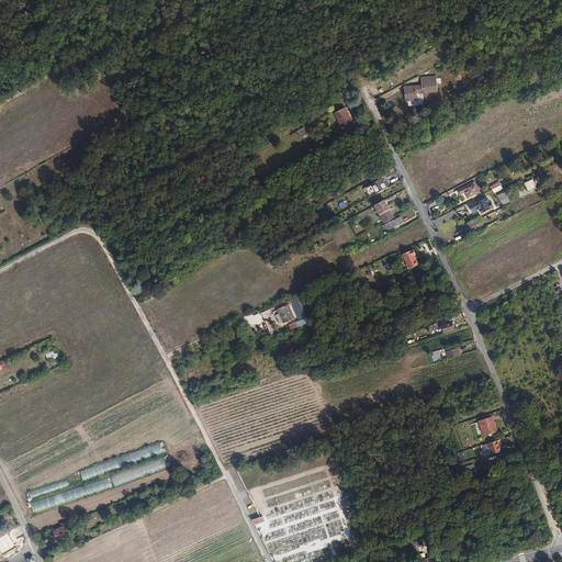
[(418,88),(401,91),(403,104),(415,102),(414,97),(426,94),(425,85),(418,86),(418,88)]
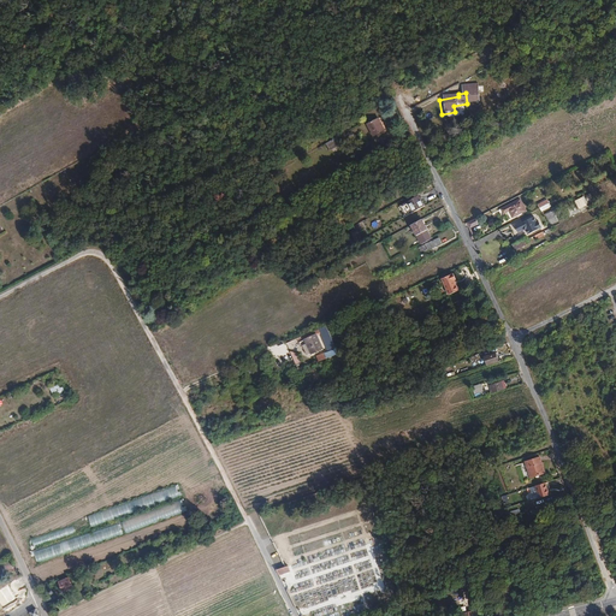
[(378,119),(367,124),(374,136),(385,130),(378,119)]
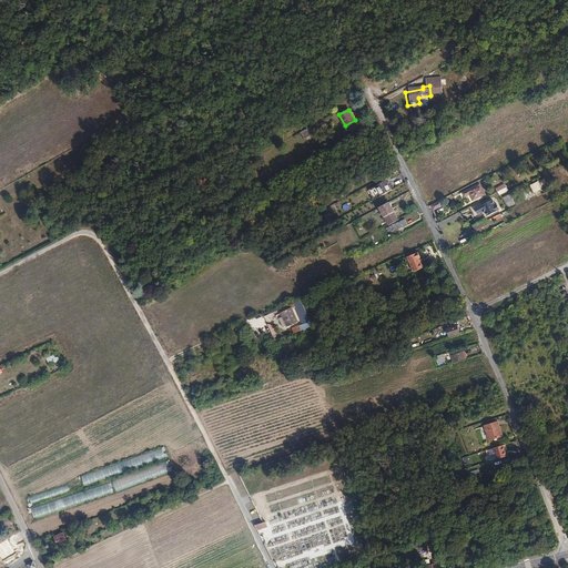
[(314,128),(302,134),(304,139),(316,132),(314,128)]
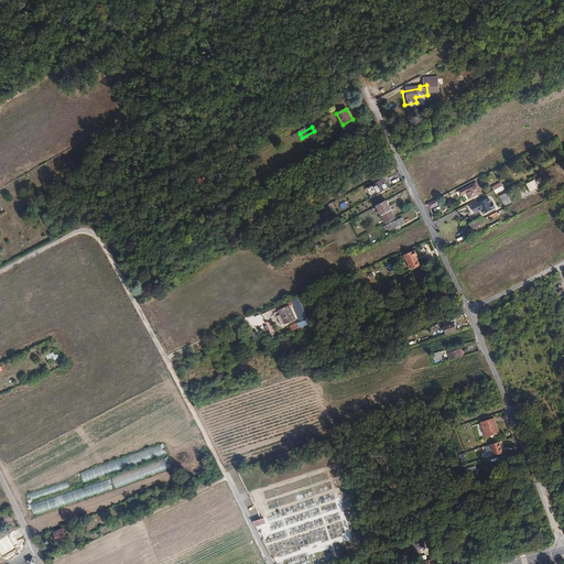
[(377,190),(379,194),(389,188),(383,180),(373,185),(377,190)]
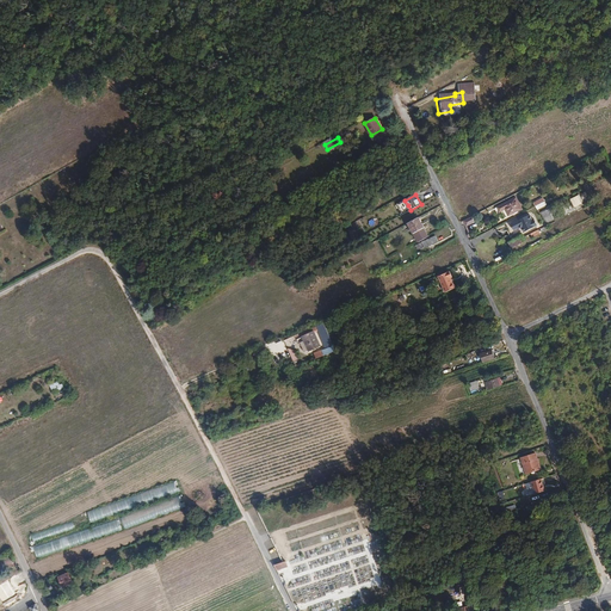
[(579,195),(571,198),(574,208),(582,203),(579,195)]
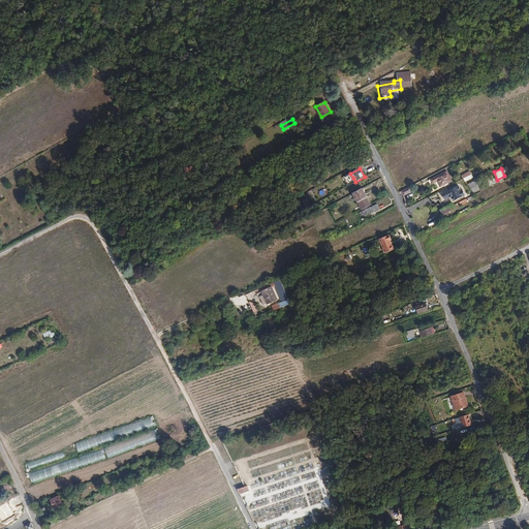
[(470,170),(462,175),(465,182),(473,178),(470,170)]
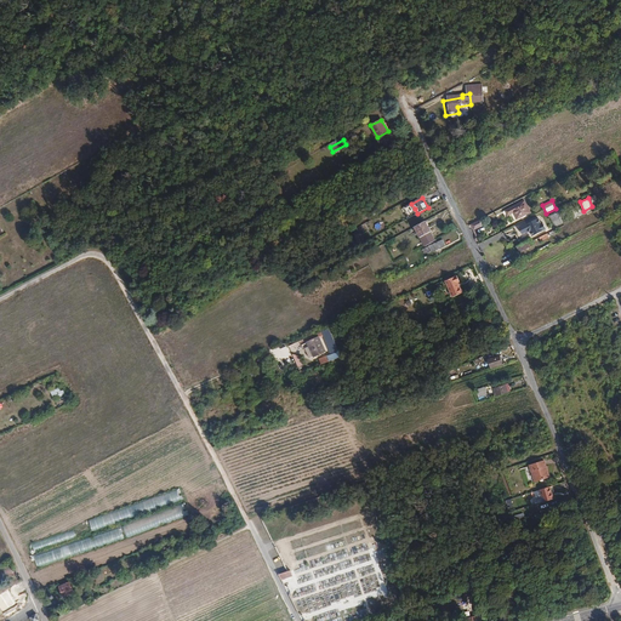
[(524,201),(512,208),(514,212),(518,218),(530,212),(524,201)]
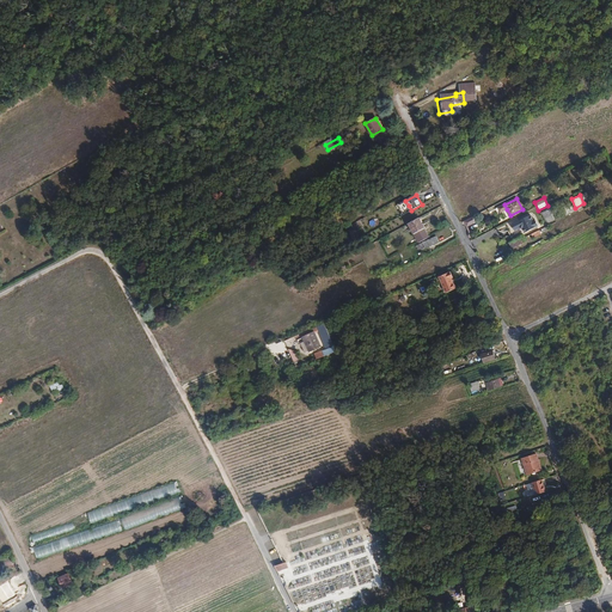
[(401,210),(409,206),(405,201),(398,204),(401,210)]
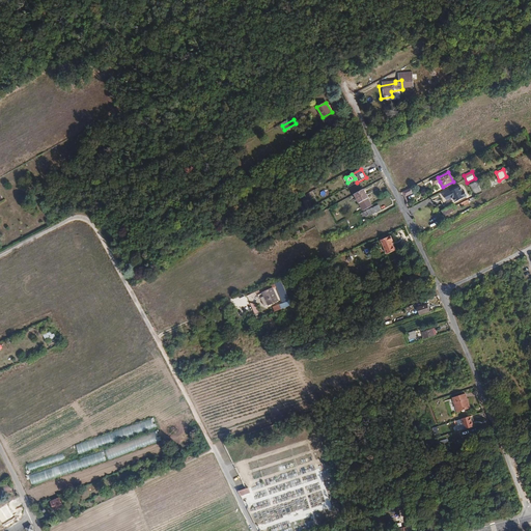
[(475,194),(482,191),(478,180),(471,184),(475,194)]
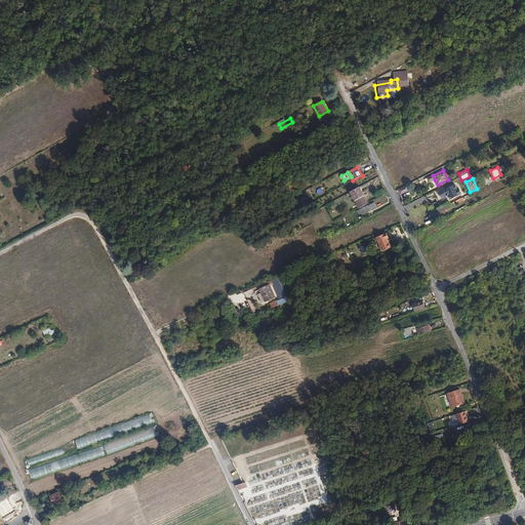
[(361,186),(352,191),(357,199),(365,195),(366,195),(361,186)]
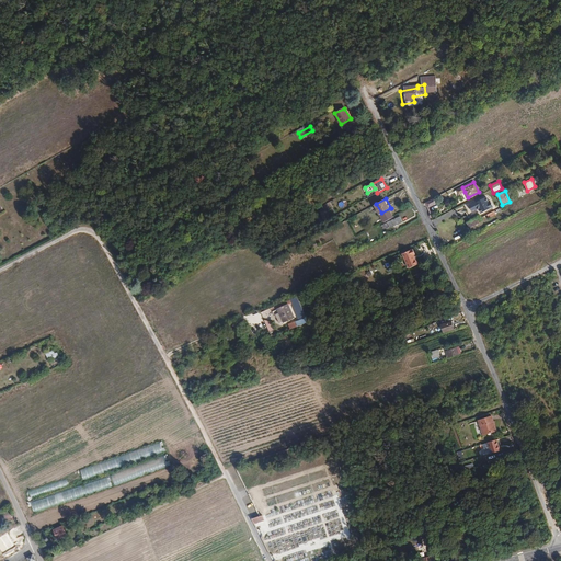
[(425,203),(427,207),(435,204),(433,198),(425,203)]
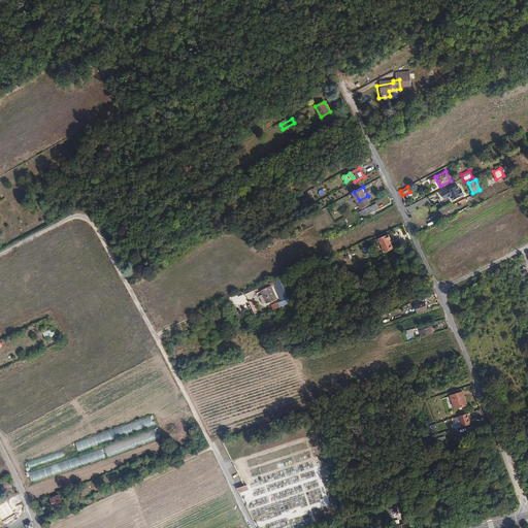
[(448,198),(449,199),(450,202),(461,196),(459,191),(457,192),(454,187),(437,196),(440,200),(446,198),(448,198)]
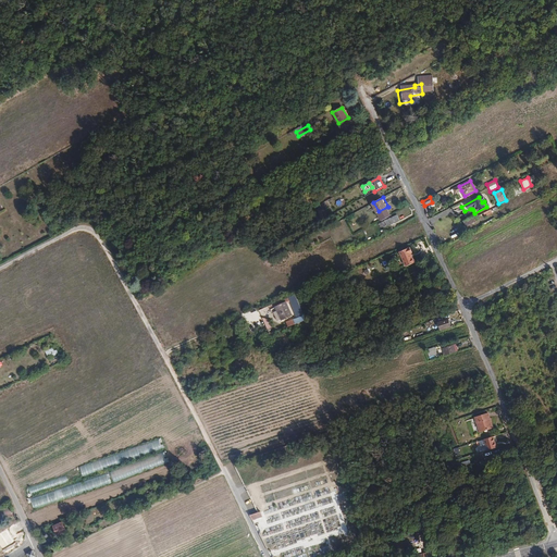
[(387,207),(379,211),(383,220),(393,215),(387,207)]
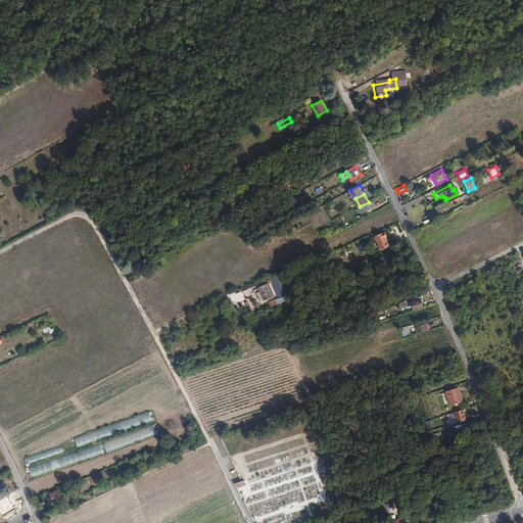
[(464,202),(461,196),(455,200),(457,204),(464,202)]
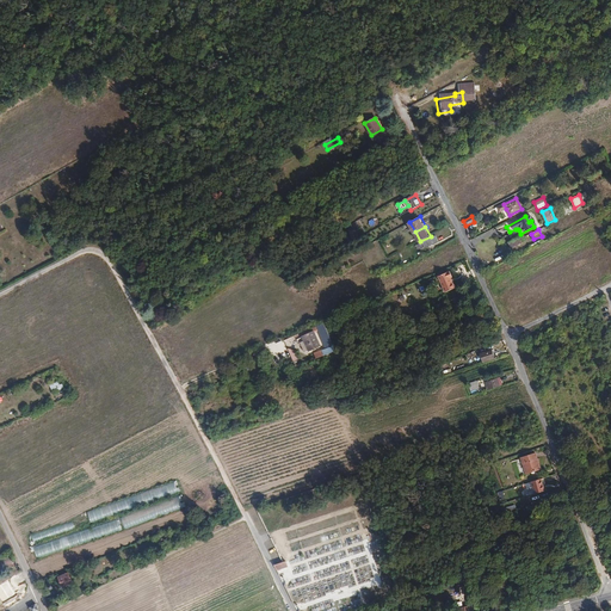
[(523,238),(522,235),(508,242),(511,247),(524,240),(523,238)]
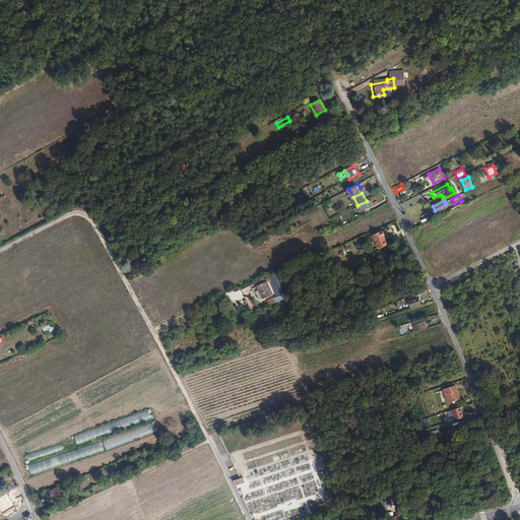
[(371,201),(360,206),(362,210),(373,205),(371,201)]
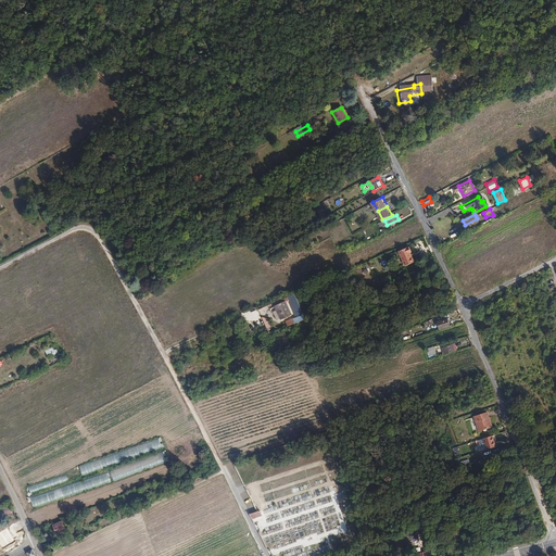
[(395,253),(403,267),(411,263),(408,258),(403,261),(399,252),(406,249),(403,250),(399,251),(395,253)]
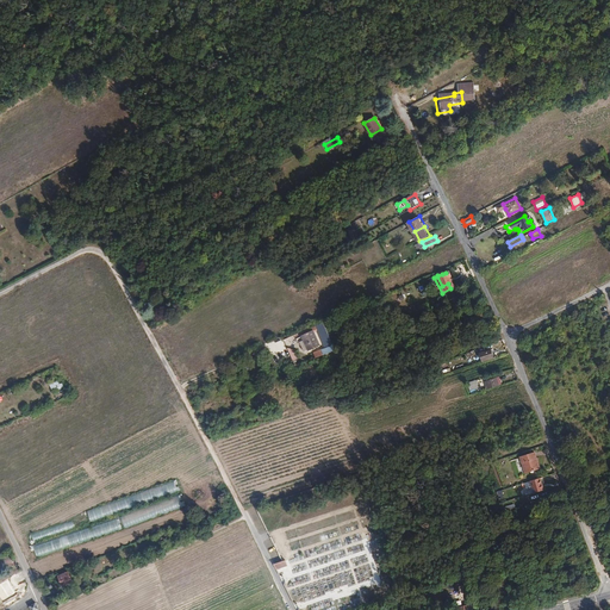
[(448,278),(446,273),(437,277),(442,286),(448,284),(446,278),(448,278)]
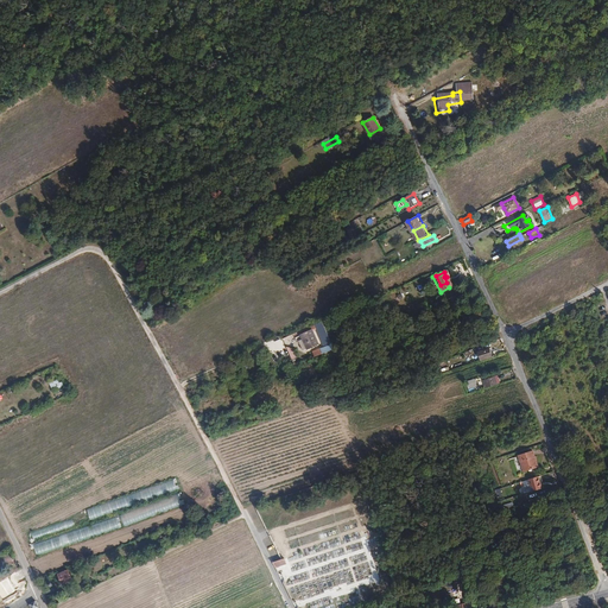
[(315,356),(334,349),(322,321),(314,324),(322,347),(312,350),(315,356)]
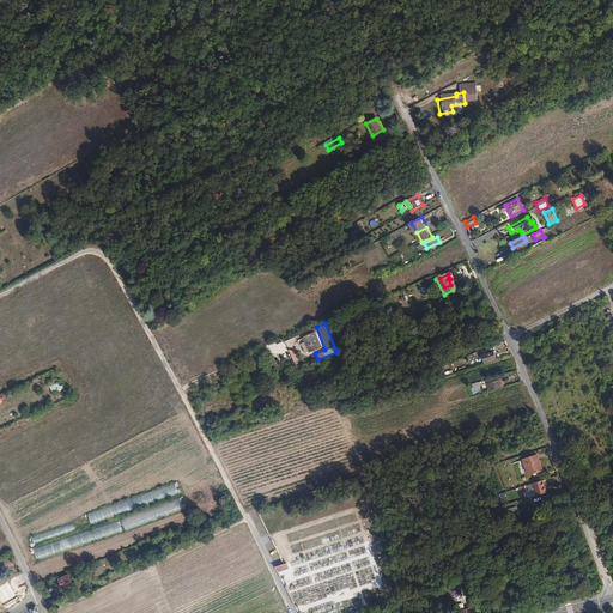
[(316,332),(304,337),(310,351),(322,346),(316,332)]
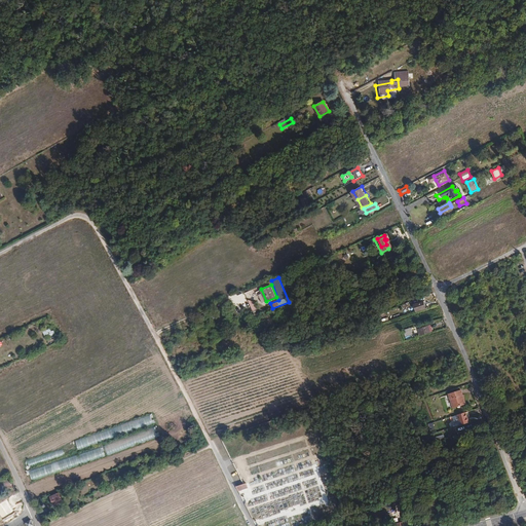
[(424,302),(415,305),(417,312),(426,309),(424,302)]
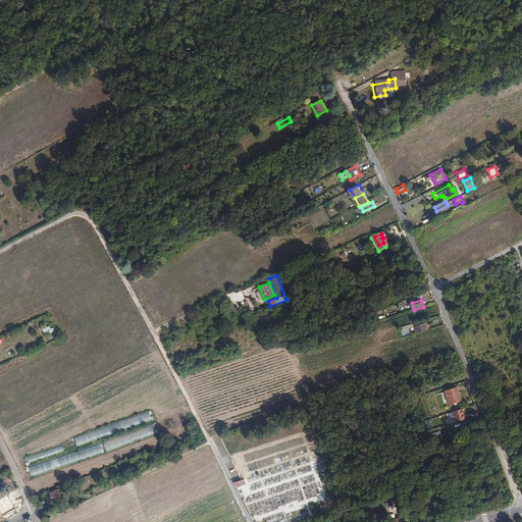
[(418,333),(426,330),(424,323),(415,326),(418,333)]
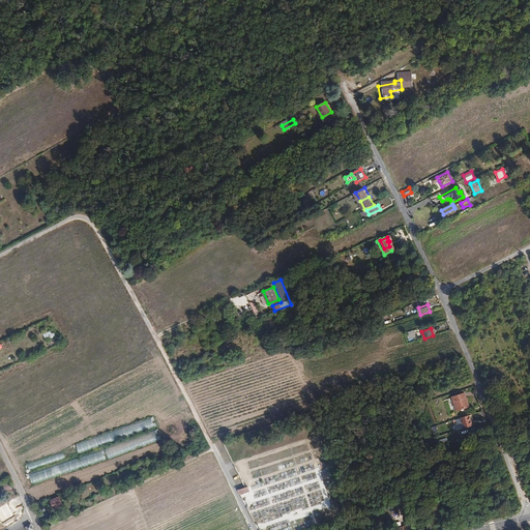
[(54,332),(52,333),(51,330),(42,334),(46,340),(55,334),(54,332)]
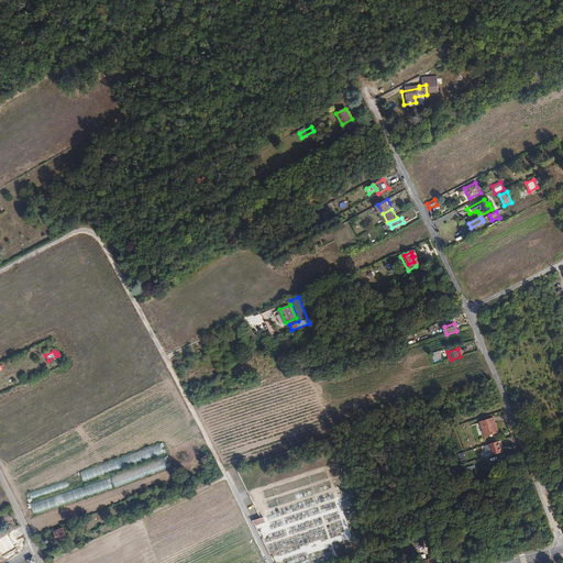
[(434,361),(441,359),(439,352),(431,354),(434,361)]
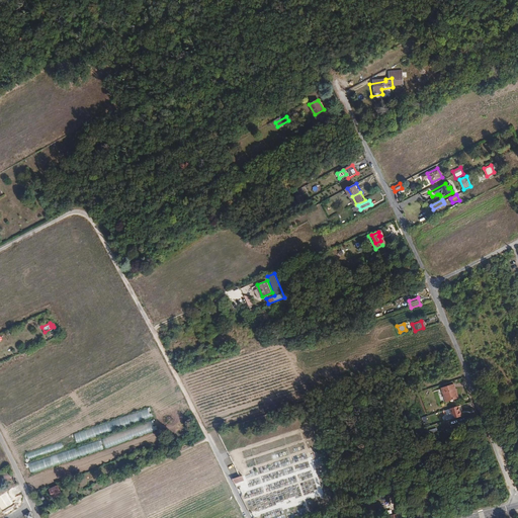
[(457,382),(445,386),(449,400),(462,396),(457,382)]
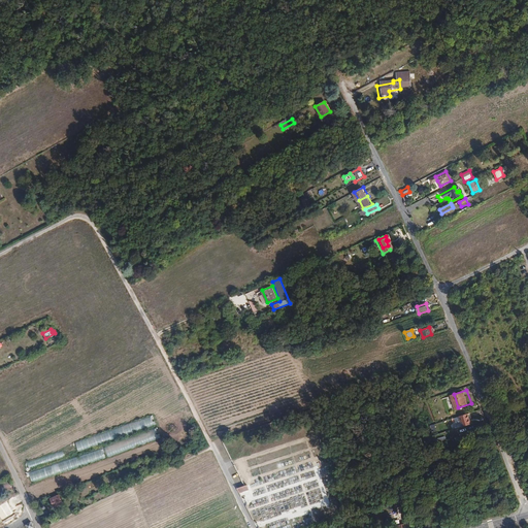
[(472,420),(470,415),(461,417),(464,427),(473,424),(472,420)]
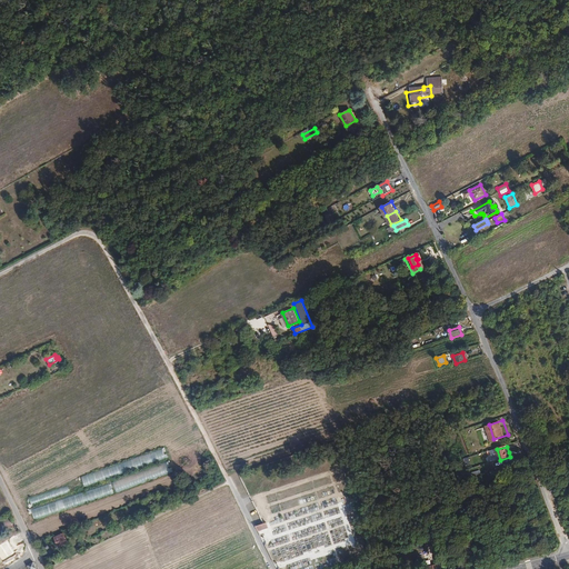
[(163,449),(82,476),(86,487),(167,459),(163,449)]
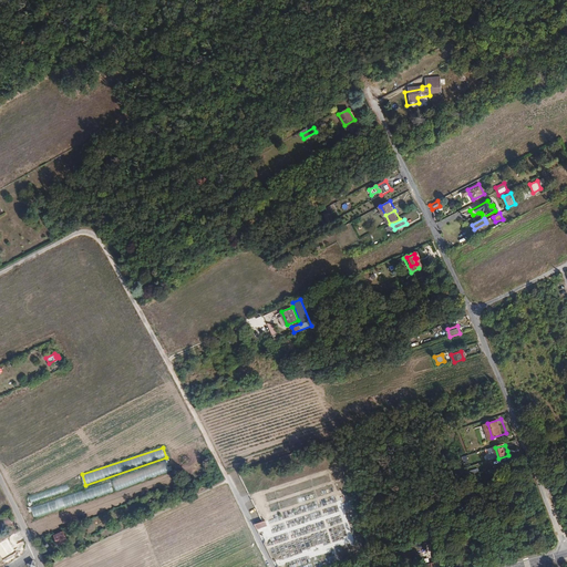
[(167,461),(31,508),(35,519),(172,471),(167,461)]
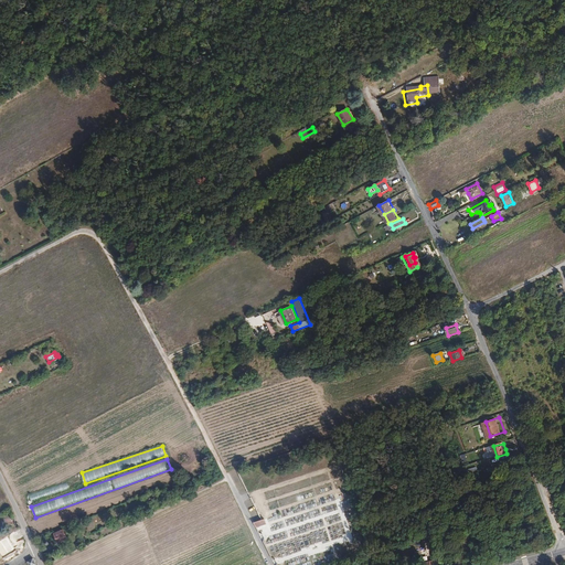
[(65,483),(28,497),(30,503),(68,490),(65,483)]
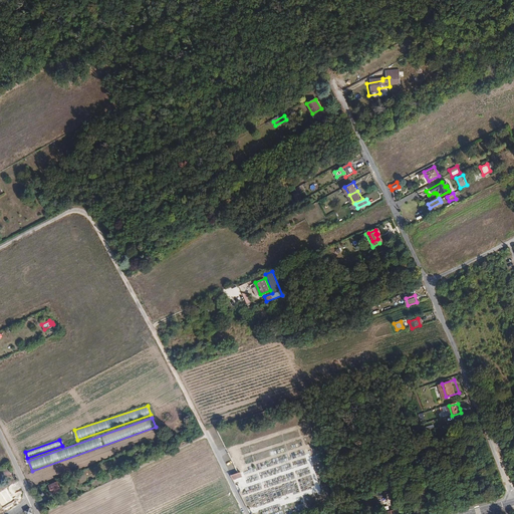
[(61,491),(57,482),(49,486),(53,494),(61,491)]
